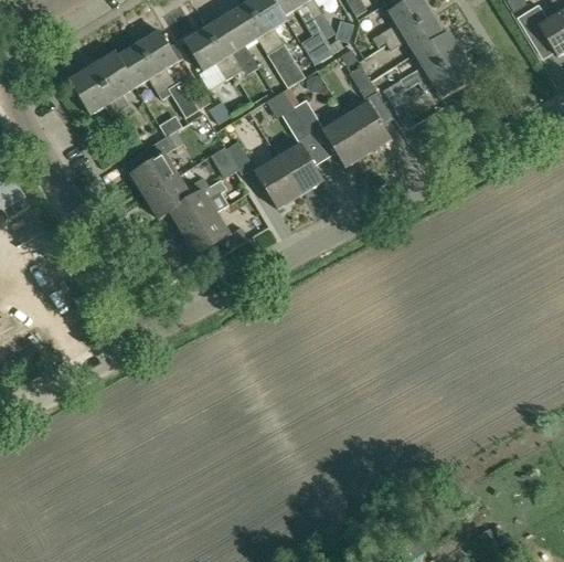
[(249,0),(247,1),(275,48),(284,43),(274,27),(287,19),(284,14),(274,0),(249,0)]
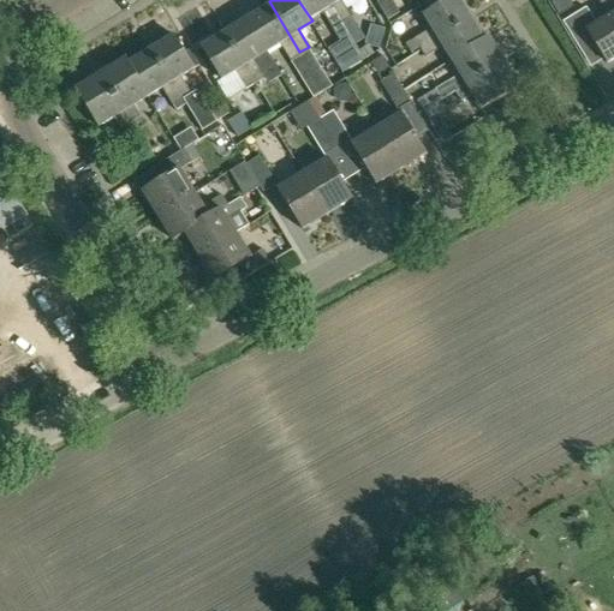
[(341,21),(329,0),(298,0),(309,16),(322,7),(333,25),(341,21)]
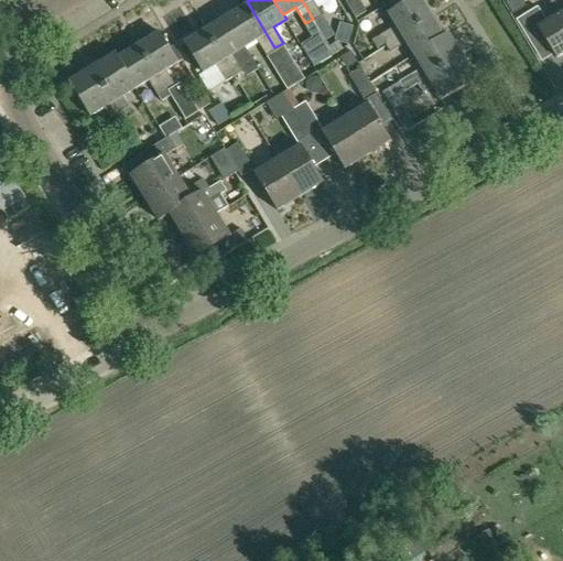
[(302,0),(313,19),(322,13),(314,0),(302,0)]
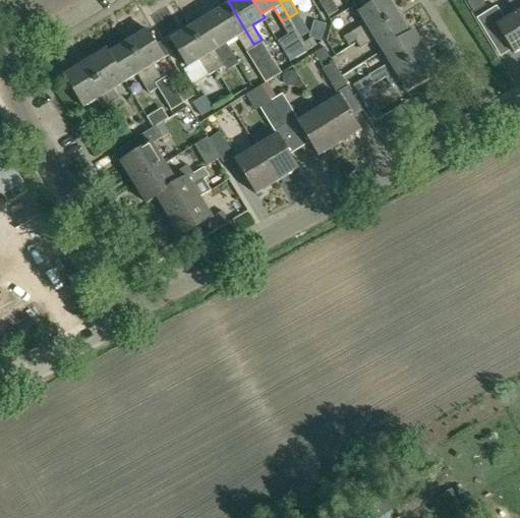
[(354,38),(398,12),(390,0),(372,0),(357,9),(365,21),(350,31),(354,38)]
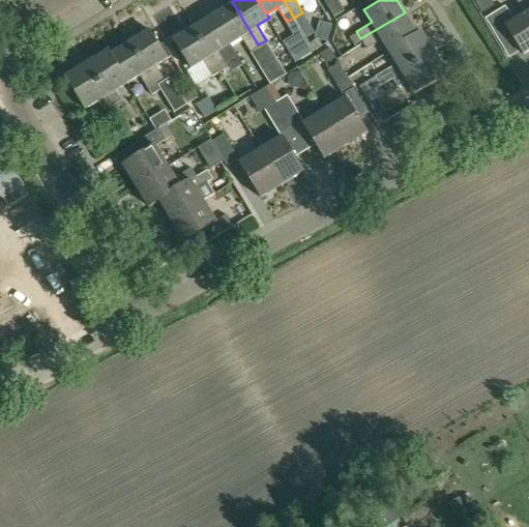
[(487,0),(477,6),(480,11),(493,4),(491,0),(487,0)]
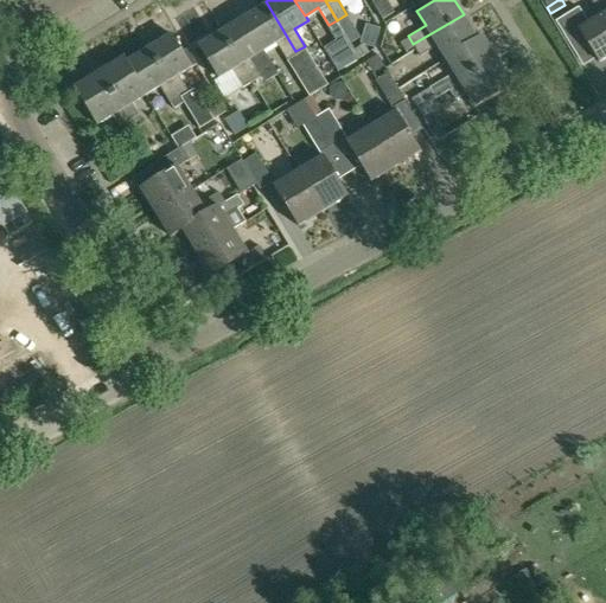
[(243,15),(263,47),(275,40),(286,57),(295,51),(266,1),(243,15)]
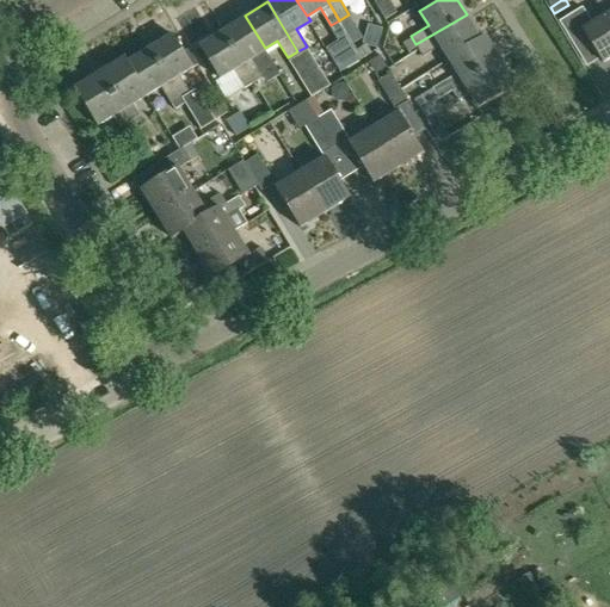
[(581,4),(572,10),(558,18),(586,63),(598,56),(601,60),(609,54),(609,24),(603,14),(592,20),(581,4)]
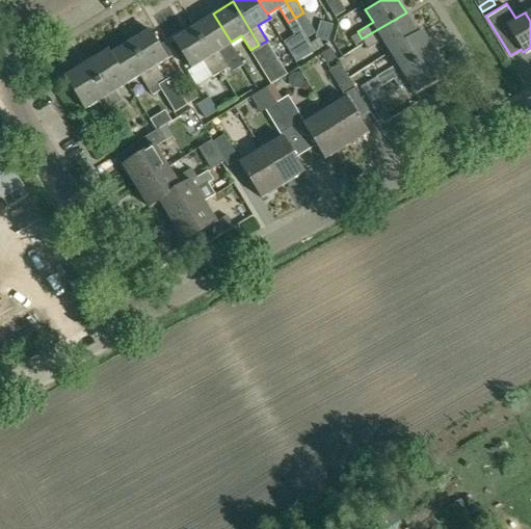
[(418,31),(406,12),(362,38),(367,47),(382,37),(390,49),(422,29),(418,31)]
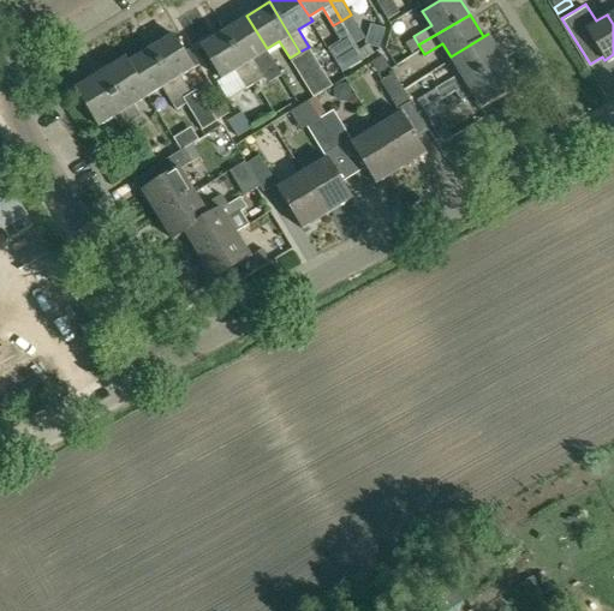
[(267,48),(246,16),(224,29),(255,79),(264,75),(254,57),(267,48)]
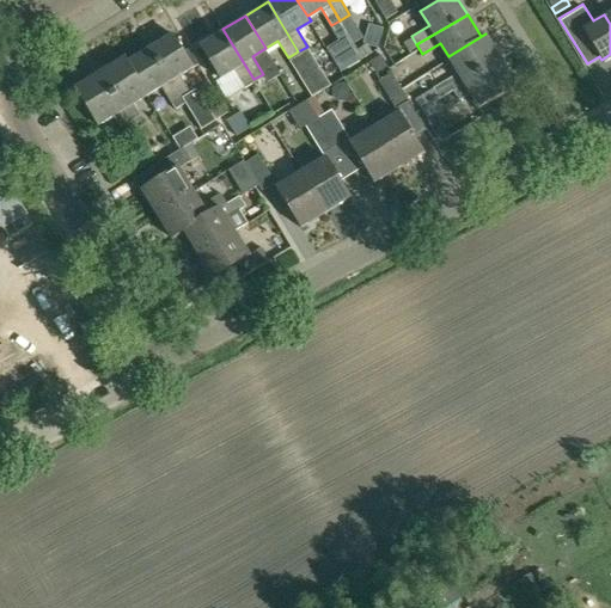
[(254,79),(222,29),(200,43),(220,75),(233,67),(244,85),(254,79)]
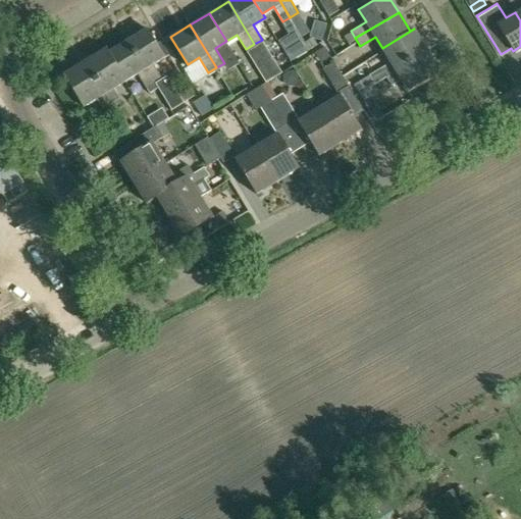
[(127,39),(154,82),(162,76),(153,61),(164,54),(147,27),(127,39)]
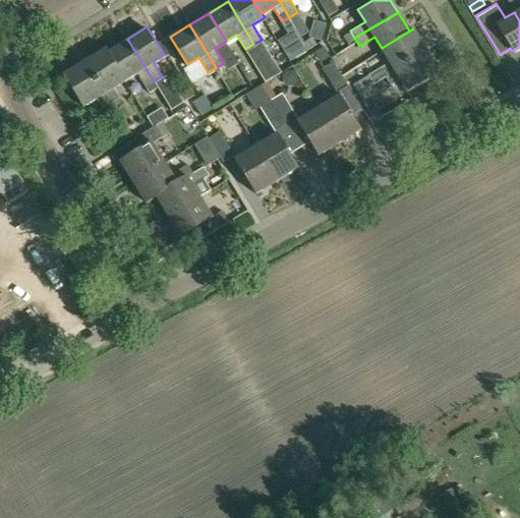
[(389,60),(379,66),(367,73),(372,81),(385,75),(426,50),(413,29),(382,48),(389,60)]
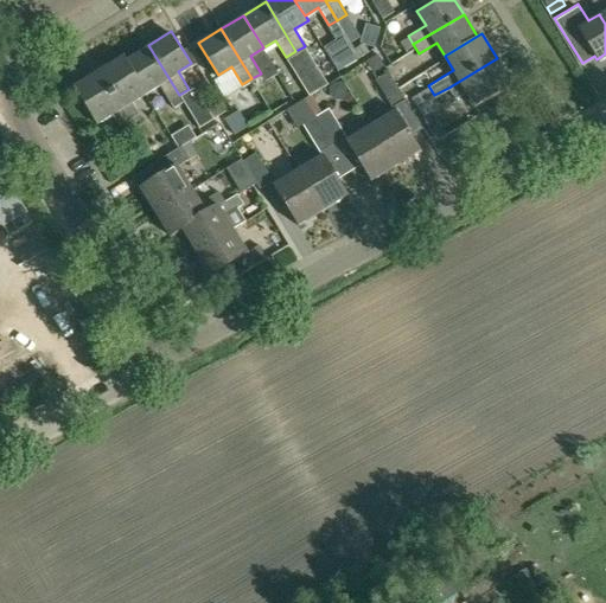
[(125,53),(123,53),(146,91),(159,83),(170,101),(179,95),(148,45),(127,58),(125,53)]
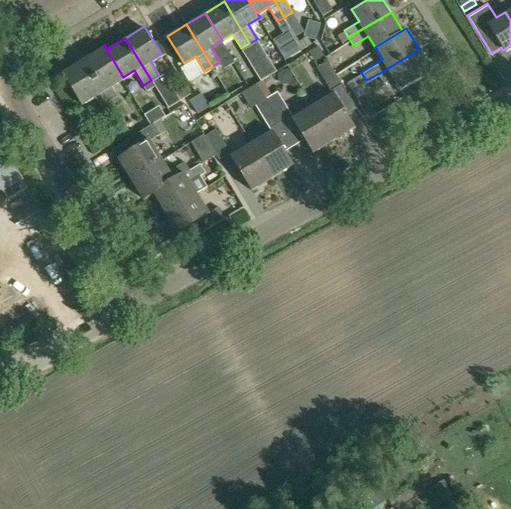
[(104,45),(83,58),(109,99),(117,94),(110,84),(123,77),(104,45)]
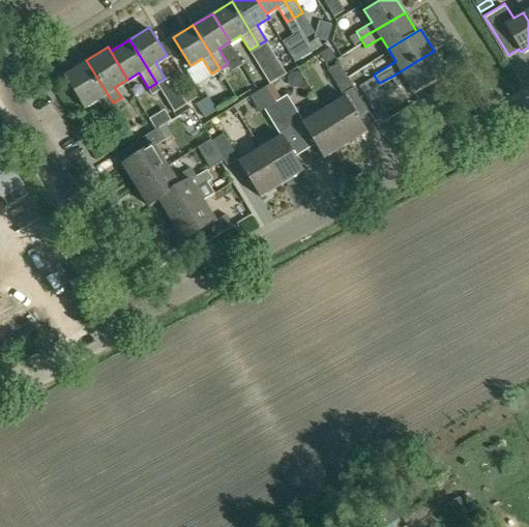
[(434,51),(391,77),(397,85),(406,79),(414,92),(447,72),(434,51)]
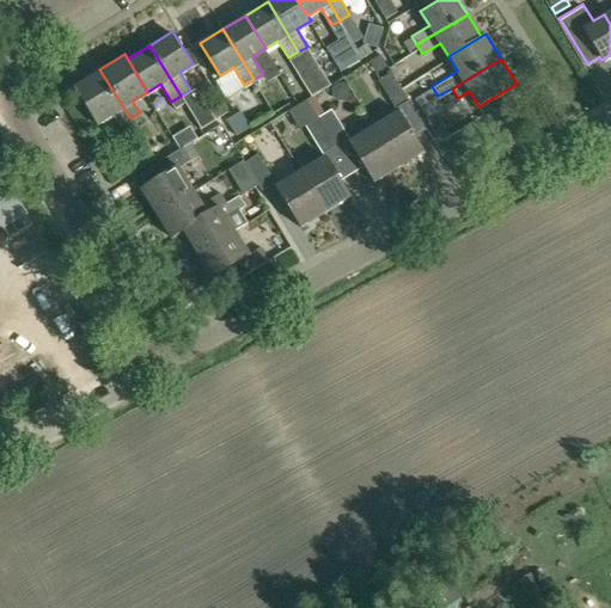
[(310,71),(321,88),(329,83),(318,65),(310,71)]
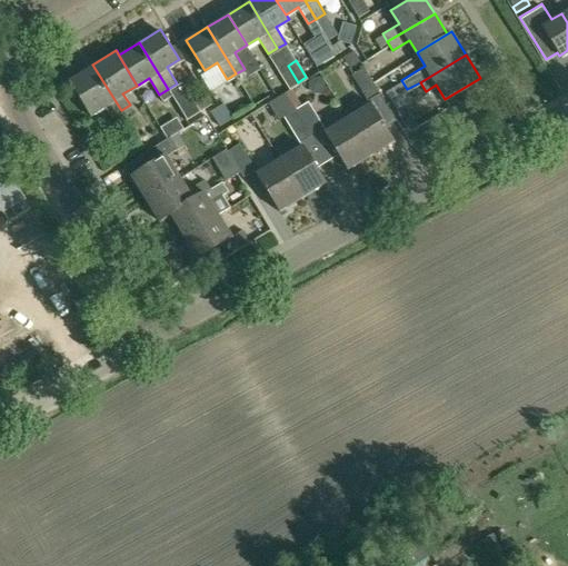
[(121,110),(92,65),(69,79),(90,113),(105,106),(111,117),(121,110)]
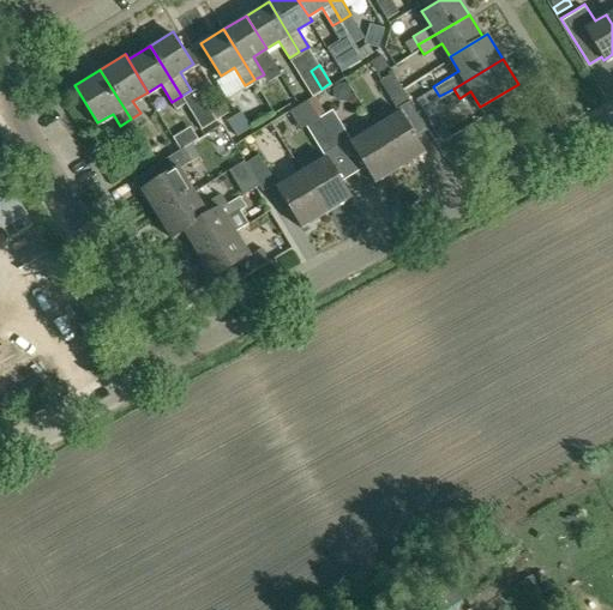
[(379,78),(396,107),(409,98),(392,71),(379,78)]
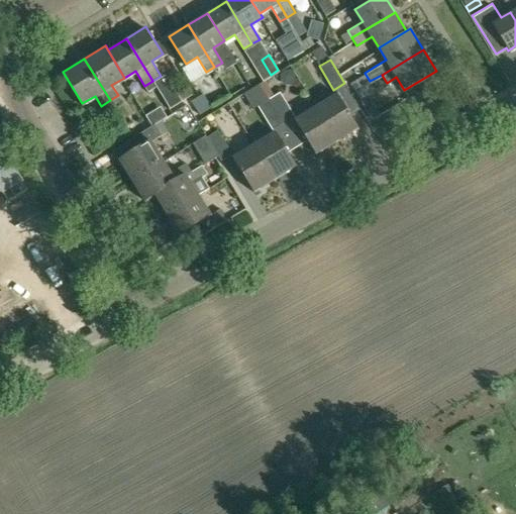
[(152,81),(156,86),(169,107),(170,106),(181,100),(165,73),(161,76),(152,81)]
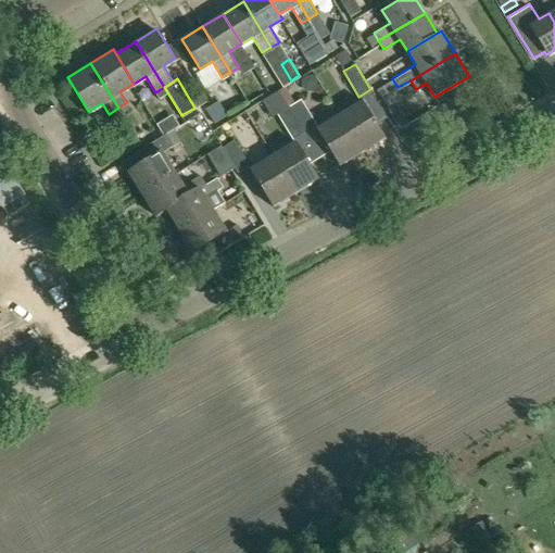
[(398,87),(381,97),(388,107),(395,102),(403,97),(398,87)]
